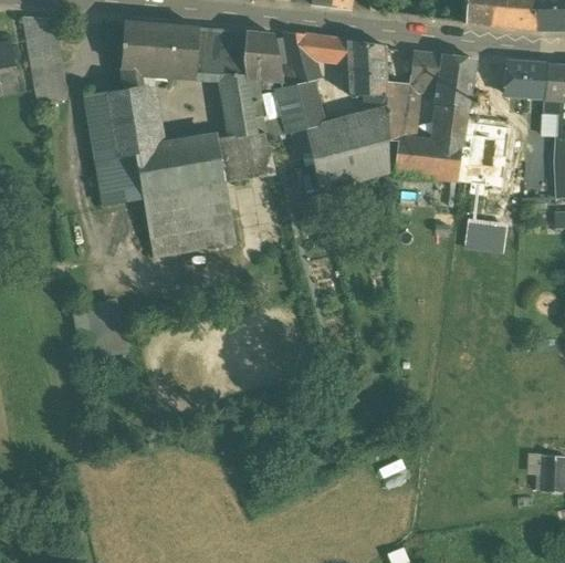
[(467,0),(466,23),(536,29),(533,0),(467,0)]
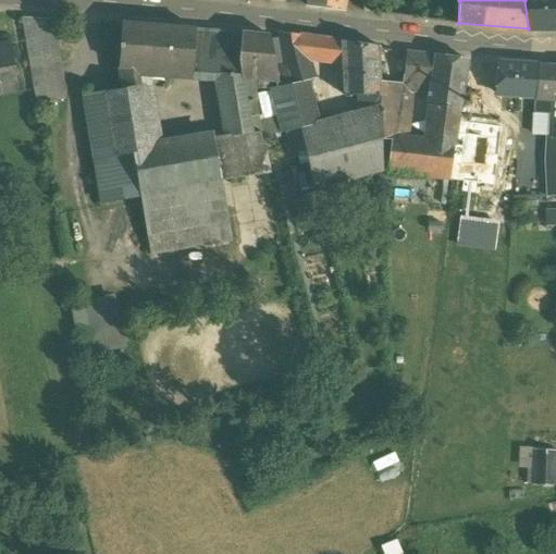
[(524,0),(528,28),(555,27),(555,0),(524,0)]
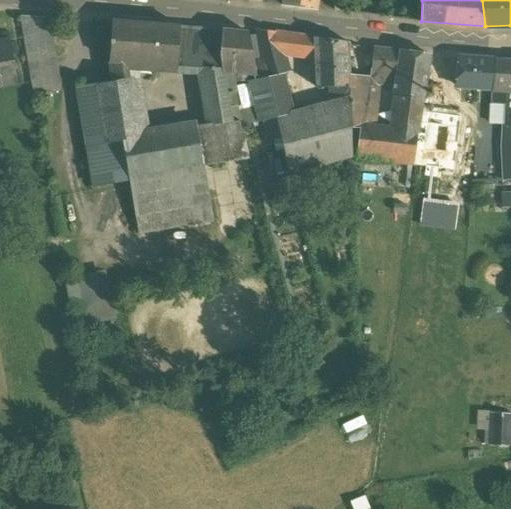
[(49,16),(21,14),(34,92),(62,88),(49,16)]
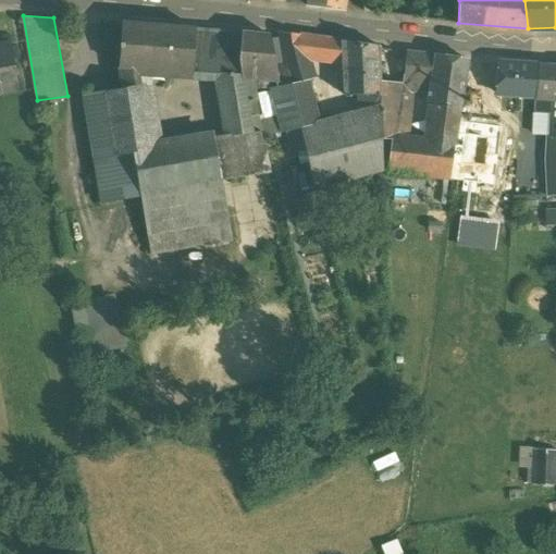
[(145,23),(123,22),(119,65),(134,66),(193,71),(196,27),(152,24),(152,22),(145,22),(145,23)]
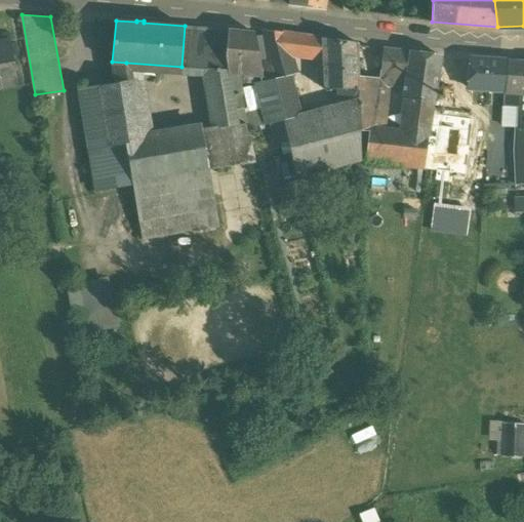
[(228,29),(185,26),(182,67),(208,69),(208,68),(229,69),(229,67),(228,67),(226,54),(228,29)]
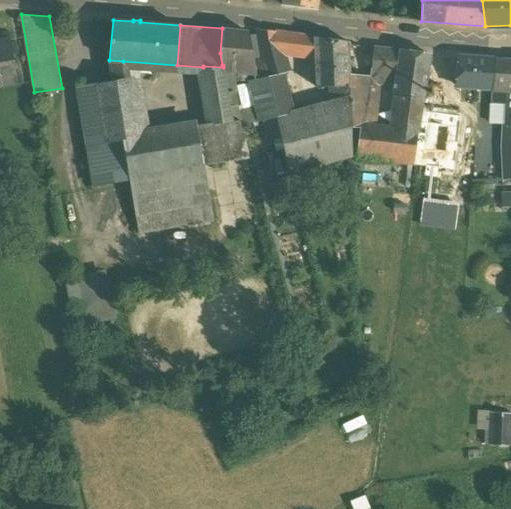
[(249,30),(222,28),(220,53),(222,65),(223,65),(233,66),(251,68),(253,68),(255,67),(255,66),(254,58),(249,30)]
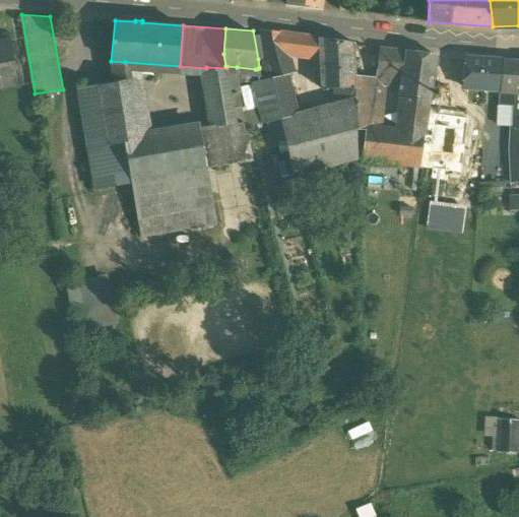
[(293,33),(261,28),(268,57),(272,77),(288,72),(292,71),(286,51),(292,52),(293,33)]
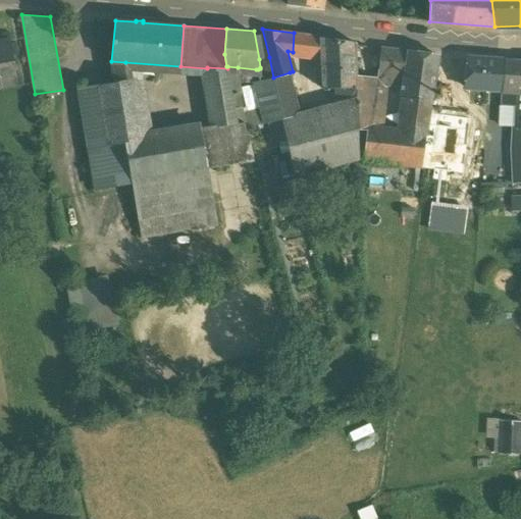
[(307,35),(294,33),(293,52),(304,53),(307,35)]
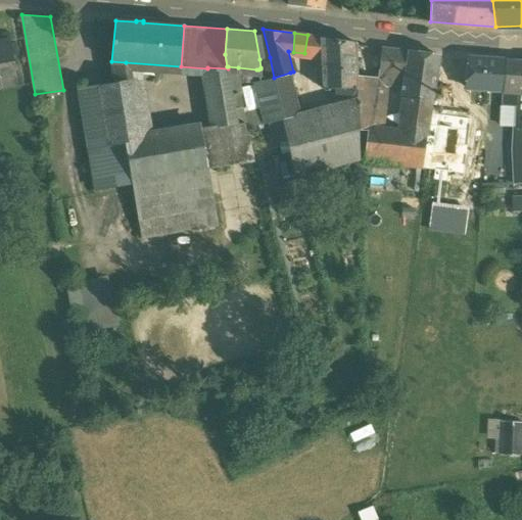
[(323,37),(307,35),(304,53),(323,55),(323,37)]
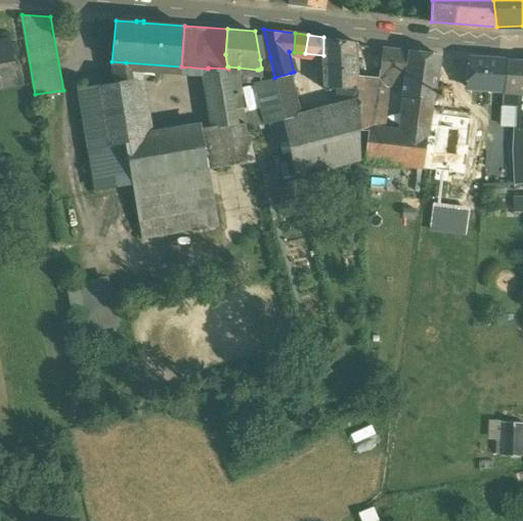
[(356,42),(323,37),(323,55),(324,87),(358,86),(358,75),(356,42)]
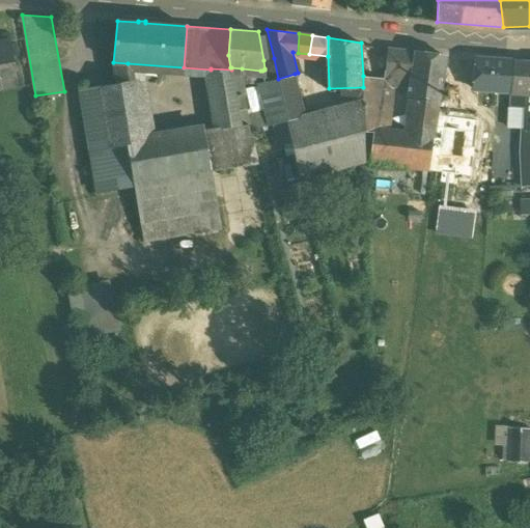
[(10,39),(0,40),(0,86),(19,84),(10,39)]
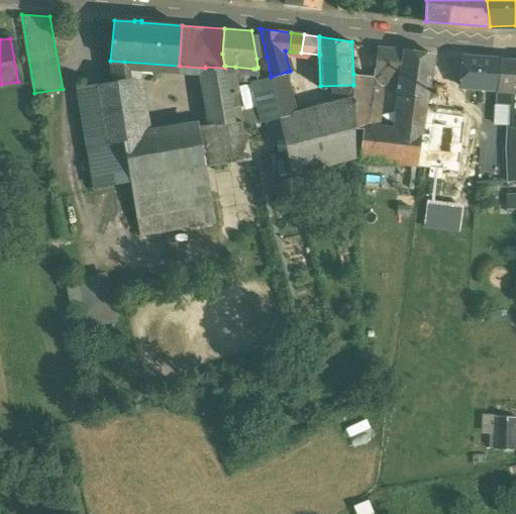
[(374,77),(381,84),(385,84),(400,86),(402,76),(405,49),(401,48),(378,45),(375,69),(374,77)]
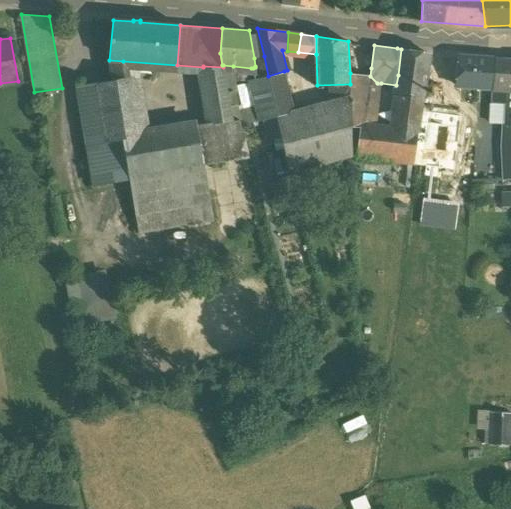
[(429,53),(401,49),(398,75),(396,85),(395,94),(399,95),(422,98),(429,53)]
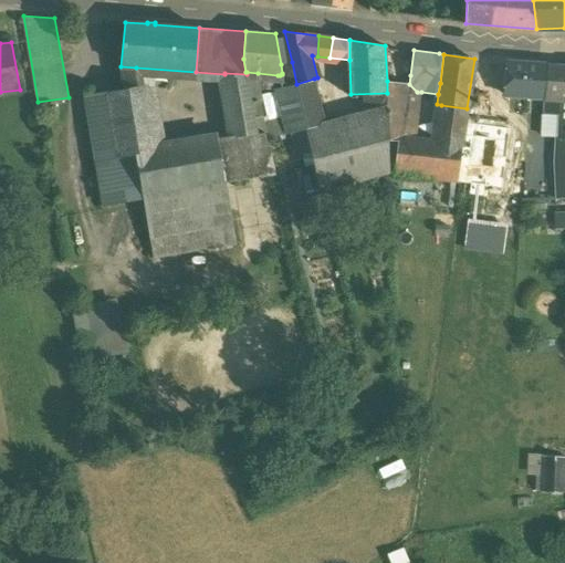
[(292,62),(281,64),(282,73),(282,74),(280,75),(278,75),(282,86),(295,84),(296,84),(292,62)]
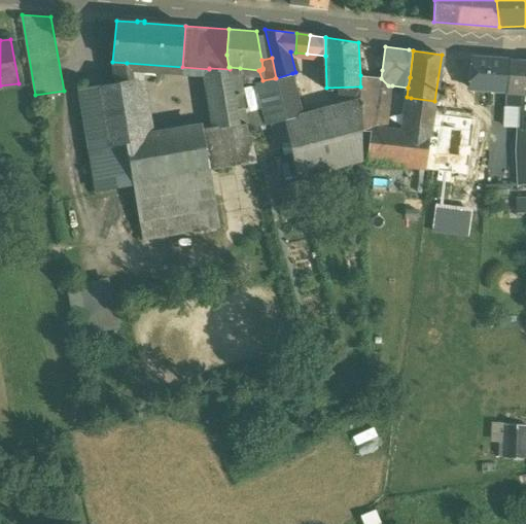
[(510,61),(472,58),(470,86),(507,90),(510,61)]
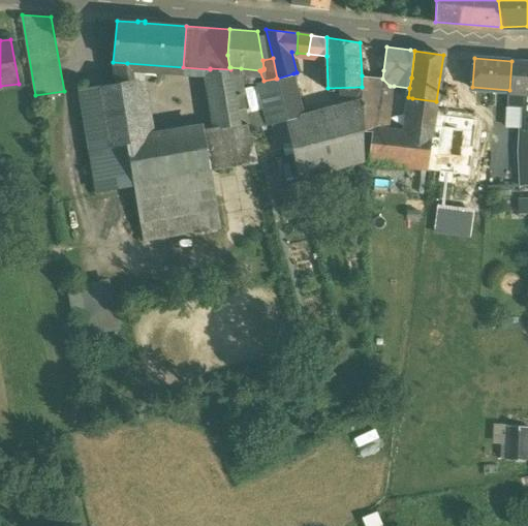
[(527,61),(511,60),(509,90),(527,90),(527,61)]
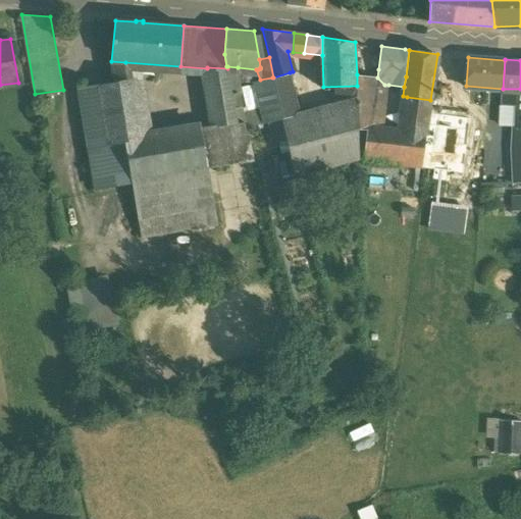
[(125,62),(111,61),(115,81),(128,79),(125,62)]
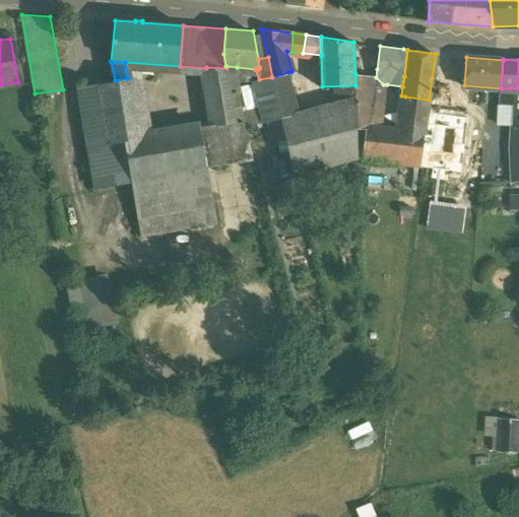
[(237,67),(226,66),(226,68),(232,93),(241,91),(237,67)]
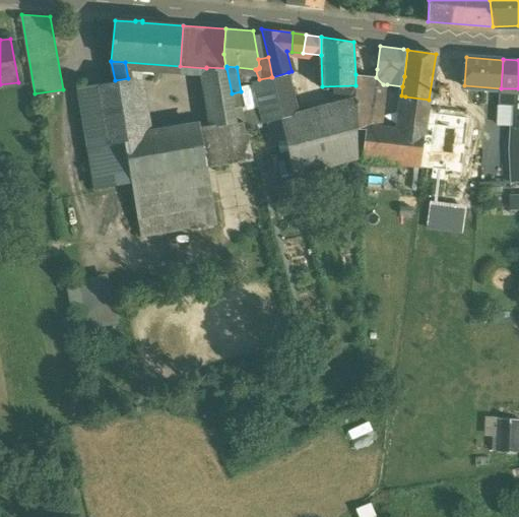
[(226,68),(206,67),(206,68),(215,124),(216,126),(236,122),(234,108),(232,93),(226,68)]
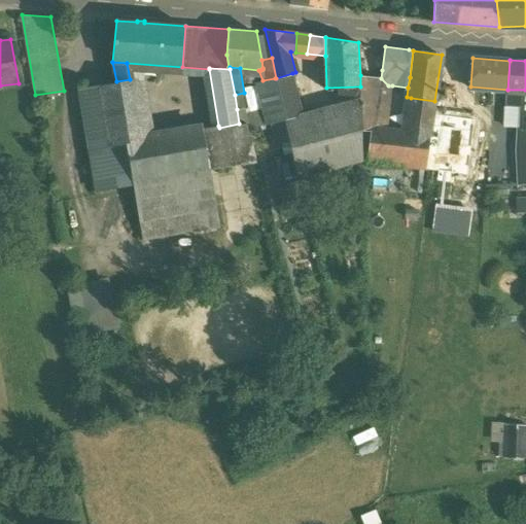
[(276,78),(275,78),(285,119),(302,114),(292,73),(276,78)]
